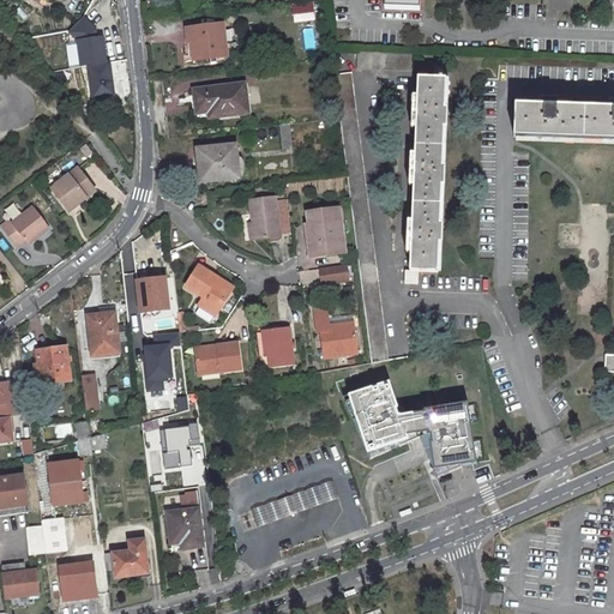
[(420,11),(420,0),(385,0),(385,10),(420,11)]
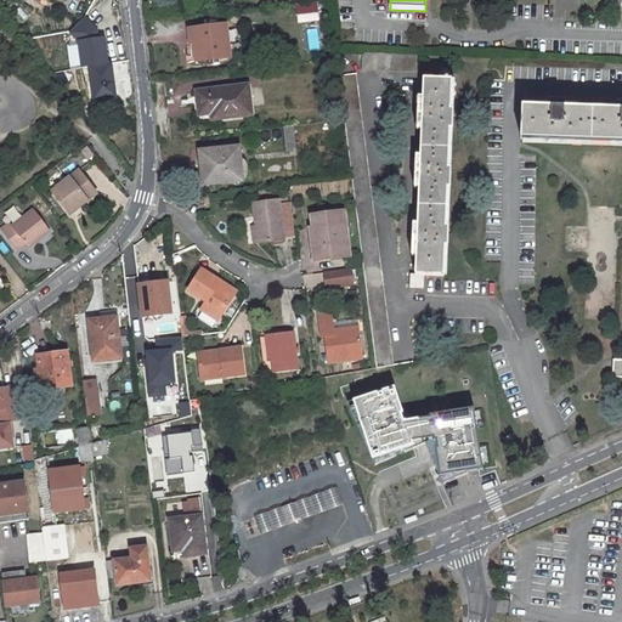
[(309,44),(318,43),(315,21),(305,23),(309,44)]
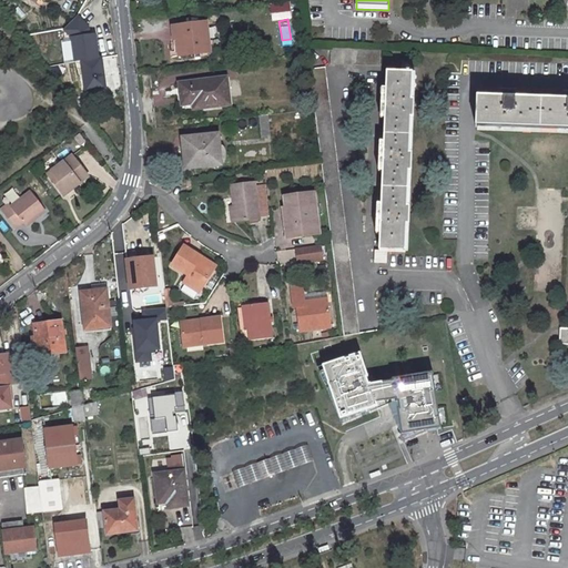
[(210,53),(206,24),(173,28),(174,36),(174,41),(178,41),(180,57),(210,53)]
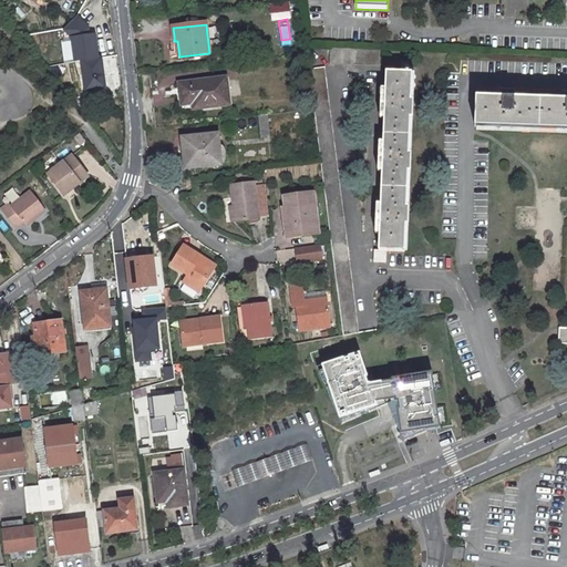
[(104,89),(101,59),(81,61),(85,92),(104,89)]
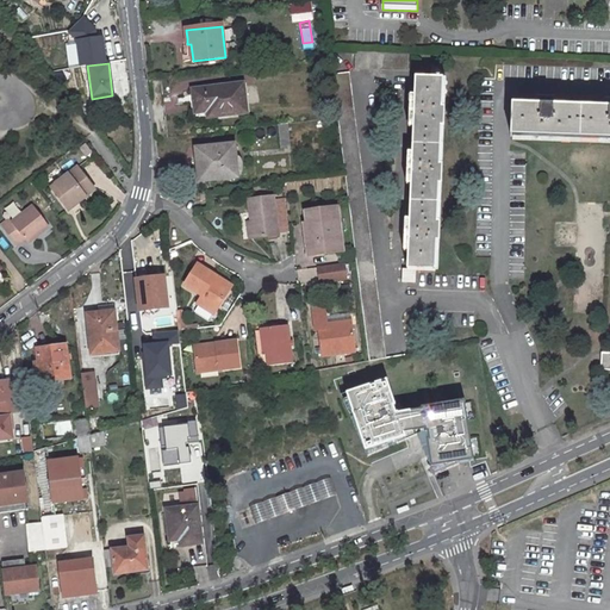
[(439,166),(441,128),(443,128),(444,109),(441,109),(443,66),(431,64),(430,79),(415,78),(414,97),(409,95),(409,112),(408,128),(412,129),(411,153),(406,153),(406,169),(405,185),(410,185),(409,219),(404,219),(403,236),(403,251),(408,251),(406,269),(403,269),(402,281),(414,282),(415,269),(434,271),(436,242),(439,242),(440,222),(436,222),(439,185),(441,185),(442,166),(439,166)]
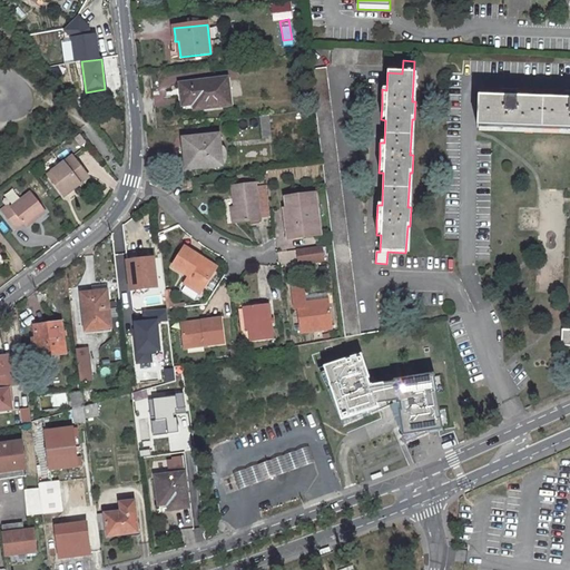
[(194,110),(231,106),(227,78),(179,84),(182,106),(194,105),(194,110)]
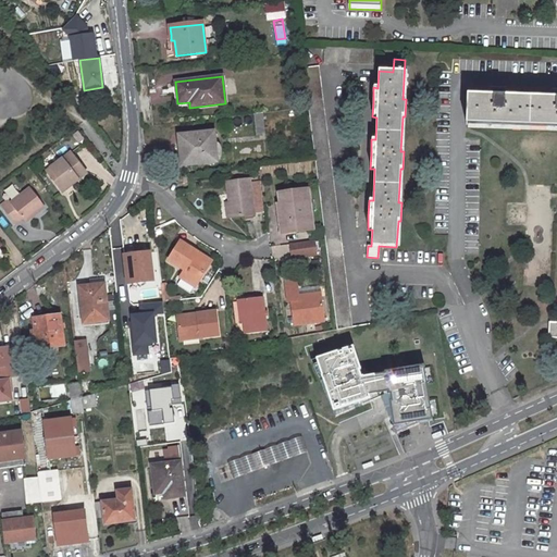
[(556,98),(494,97),(467,96),(466,125),(556,127),(556,98)]
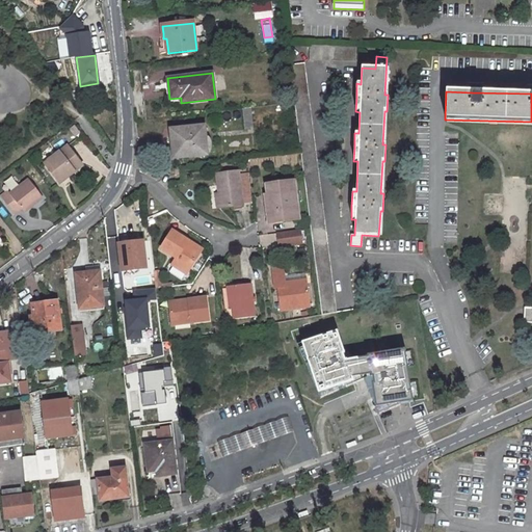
[(251,108),(243,109),(245,130),(254,129),(251,108)]
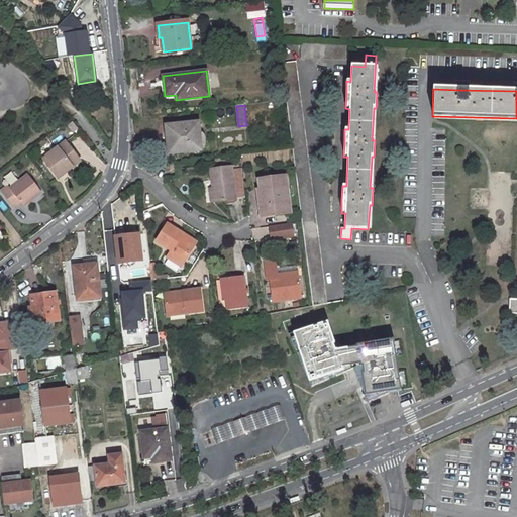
[(195,144),(201,143),(199,123),(166,126),(167,136),(168,149),(176,148),(176,154),(196,151),(195,144)]
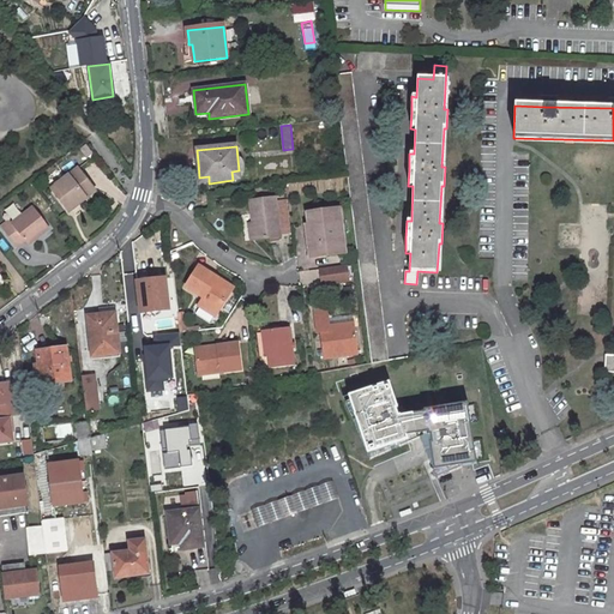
[(65,199),(72,208),(95,190),(78,168),(50,188),(61,203),(65,199)]
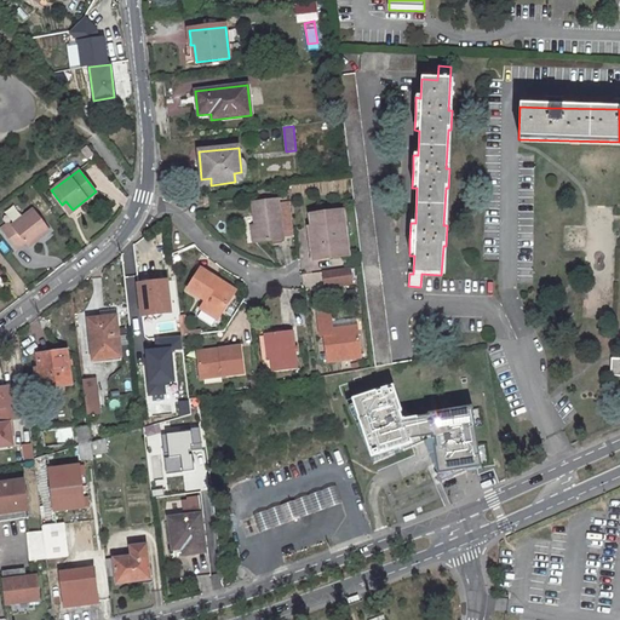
[(65,201),(62,205),(68,213),(73,210),(65,201)]
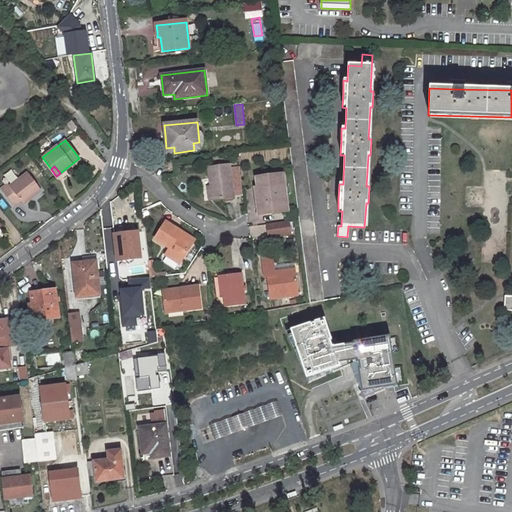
[(212,188),(214,201),(235,198),(230,166),(210,169),(212,188)]
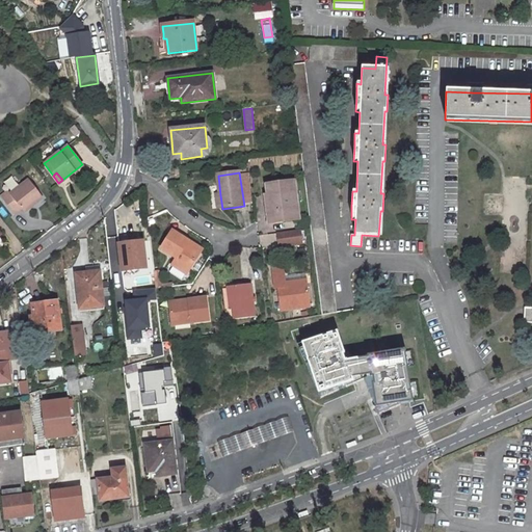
[(24,211),(43,197),(28,179),(9,193),(7,190),(0,194),(0,196),(14,214),(21,208),(24,211)]
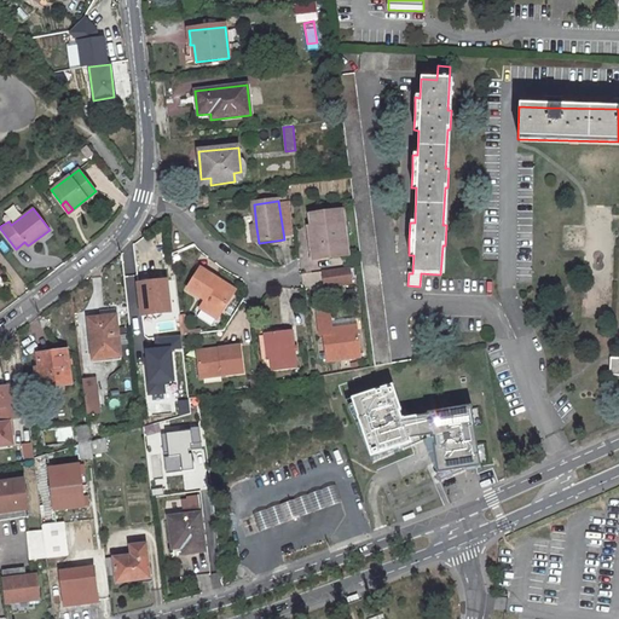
[(318,226),(322,260),(350,256),(343,212),(311,215),(312,227),(318,226)]
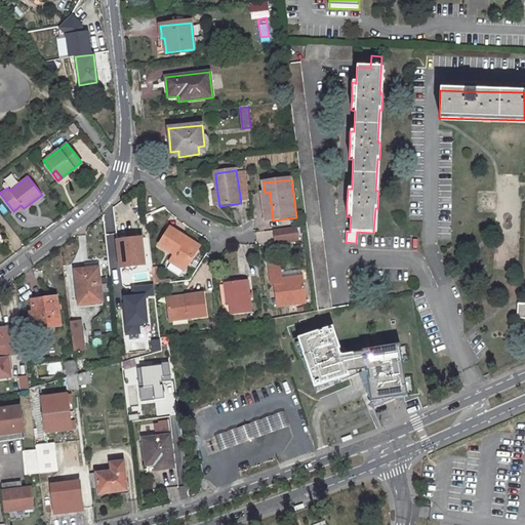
[(261,193),(266,221),(273,220),(270,192),(265,193),(261,193)]
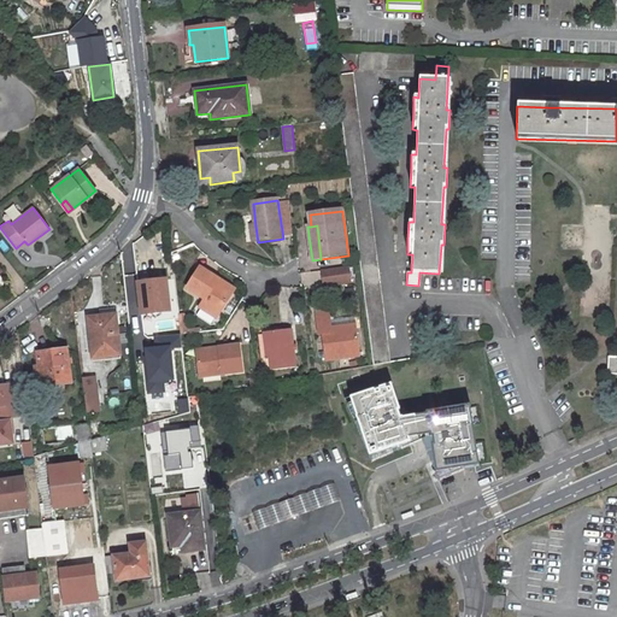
[(348,266),(340,268),(342,283),(351,282),(348,266)]
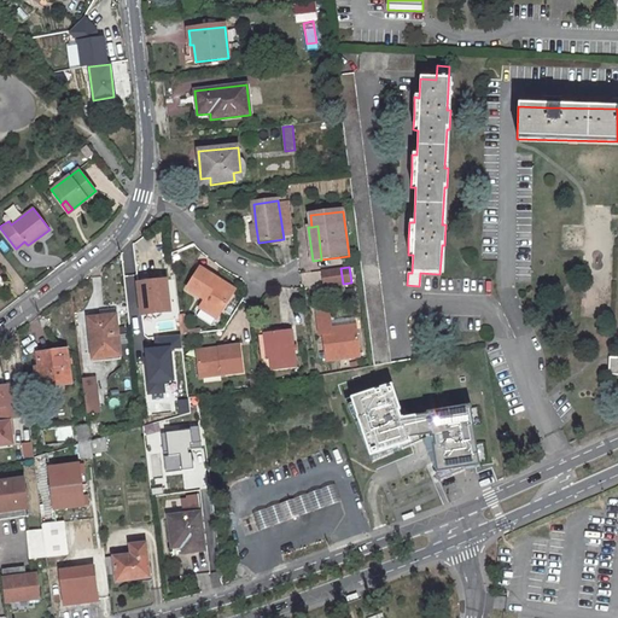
[(340,268),(322,270),(325,286),(343,284),(340,268)]
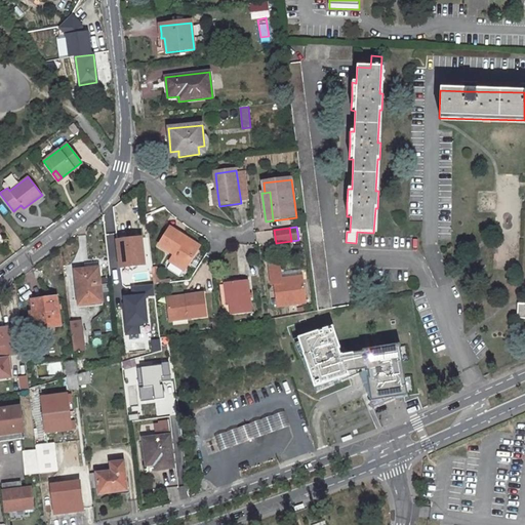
[(197,251),(183,243),(186,238),(171,229),(159,247),(175,256),(172,263),(185,271),(197,251)]
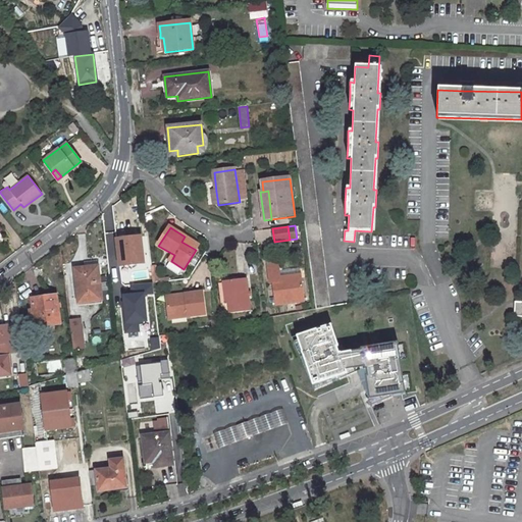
[(144,263),(141,236),(116,239),(119,265),(144,263)]
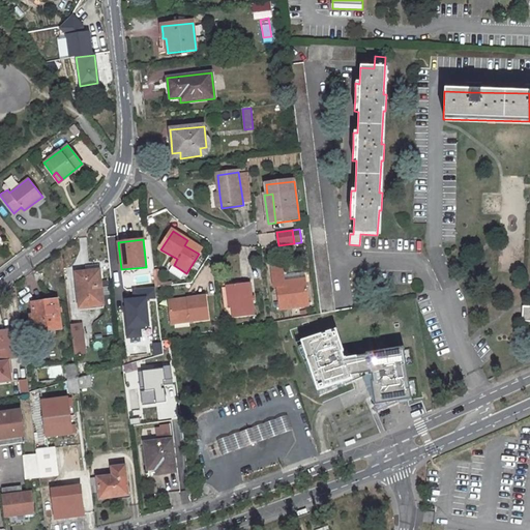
[(184,245),(199,254),(201,248),(187,240),(184,245)]
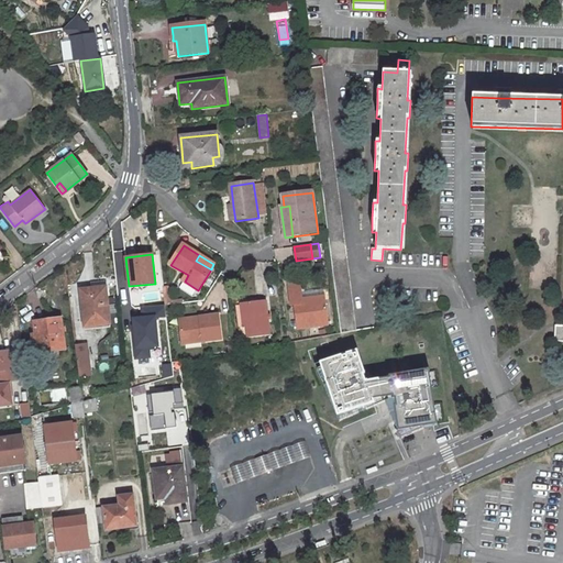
[(106,286),(79,289),(84,327),(110,323),(106,286)]
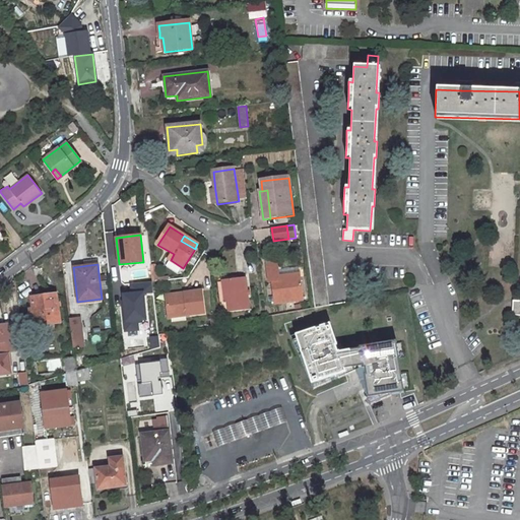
[(278,304),(306,300),(302,277),(284,280),(283,275),(281,264),(269,265),(272,281),(275,281),(278,304)]
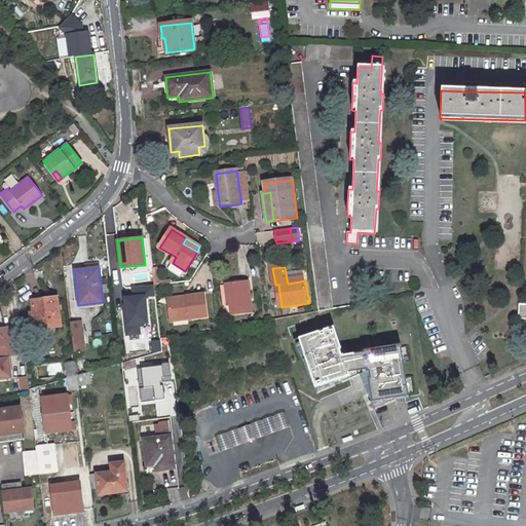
[(254,312),(249,280),(222,285),(226,317),(254,312)]
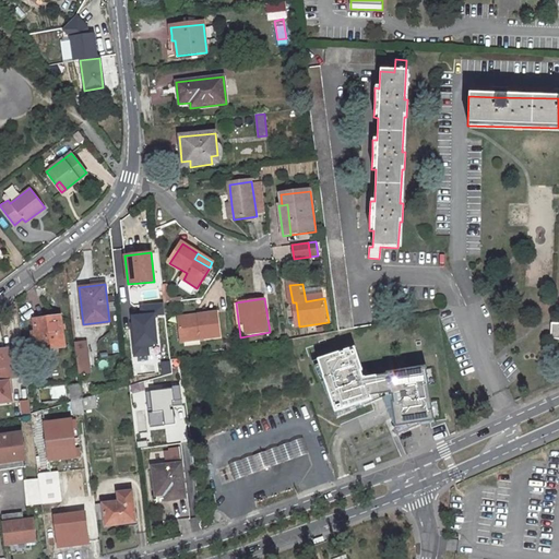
[(164,302),(164,301),(155,302),(157,320),(165,319),(164,302)]
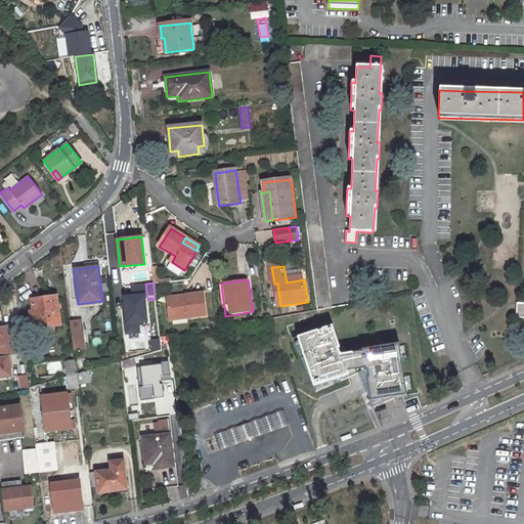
[(206,315),(203,293),(186,296),(186,300),(168,302),(171,320),(206,315)]
